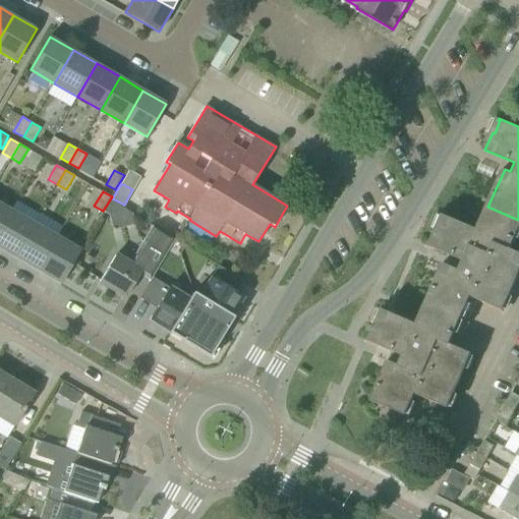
[(128,210),(110,199),(103,211),(110,214),(128,210)]
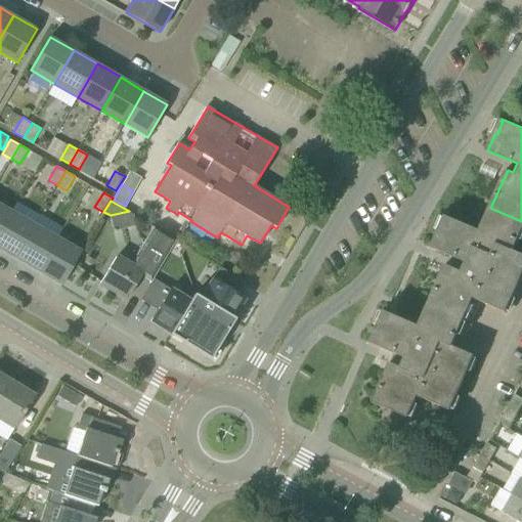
[(0,205),(0,231),(11,212),(0,205)]
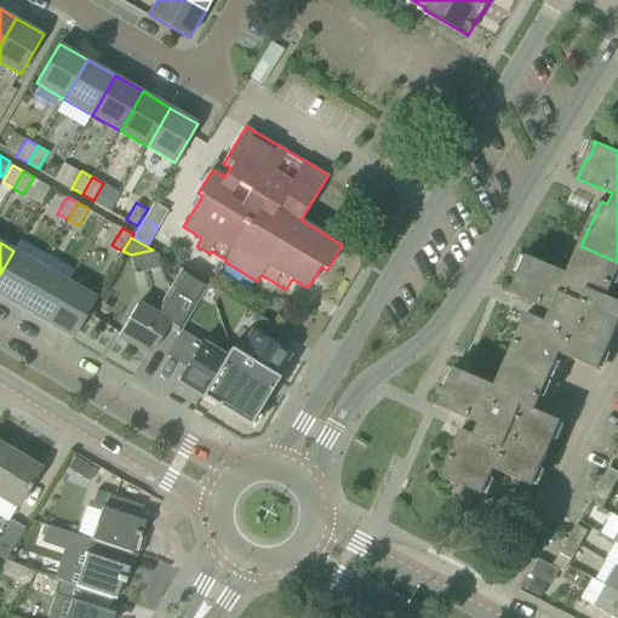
[(536,316),(528,313),(509,359),(561,382),(571,356),(601,370),(617,331),(617,299),(610,296),(617,276),(617,262),(581,246),(570,273),(528,255),(513,292),(541,304),(536,316)]
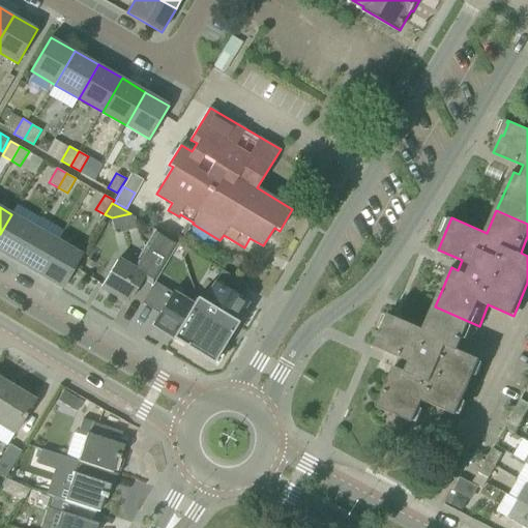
[(11,214),(0,234),(0,251),(17,260),(35,228),(11,214)]
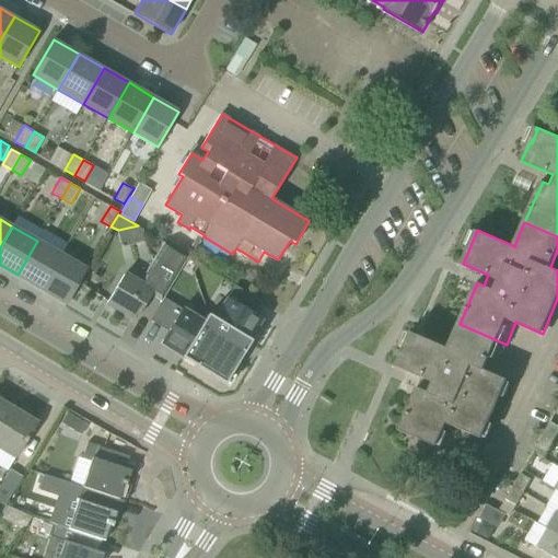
[(37,241),(18,275),(43,289),(62,255),(37,241)]
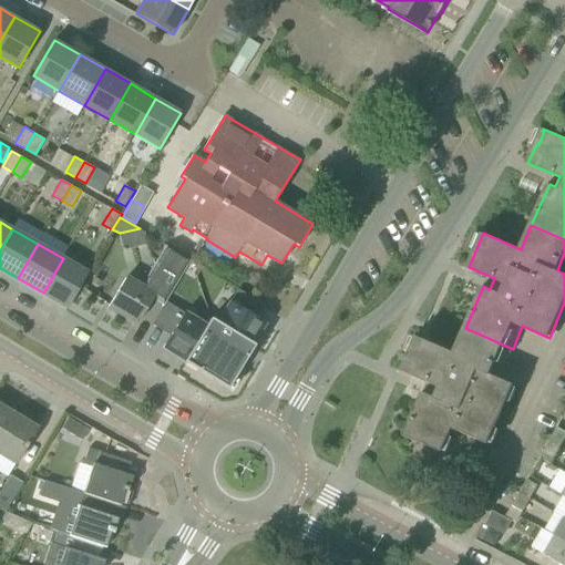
[(191,259),(166,245),(142,287),(126,278),(110,306),(139,324),(153,297),(165,304),(166,300),(191,259)]
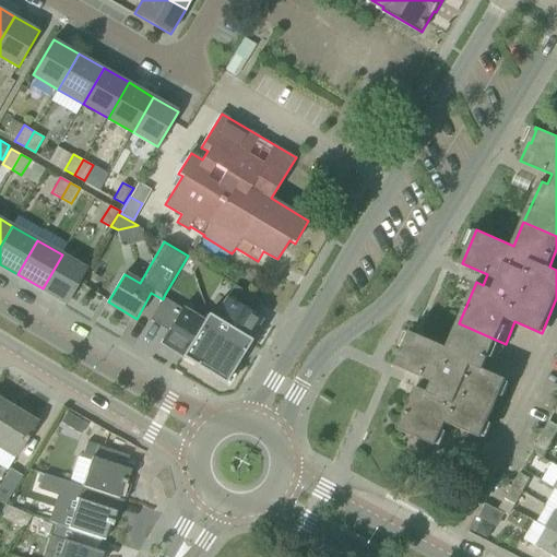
[(62,255),(43,288),(68,304),(87,270),(73,261),(79,251),(68,245),(62,255)]
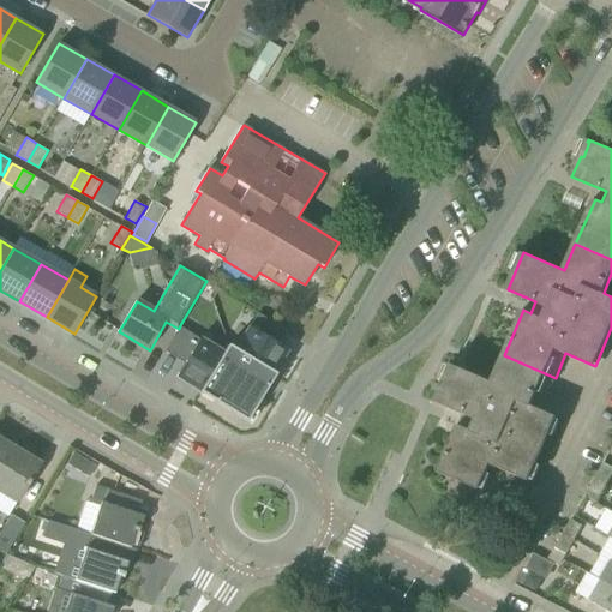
[(259,312),(237,349),(274,372),(288,349),(279,343),(287,330),(259,312)]
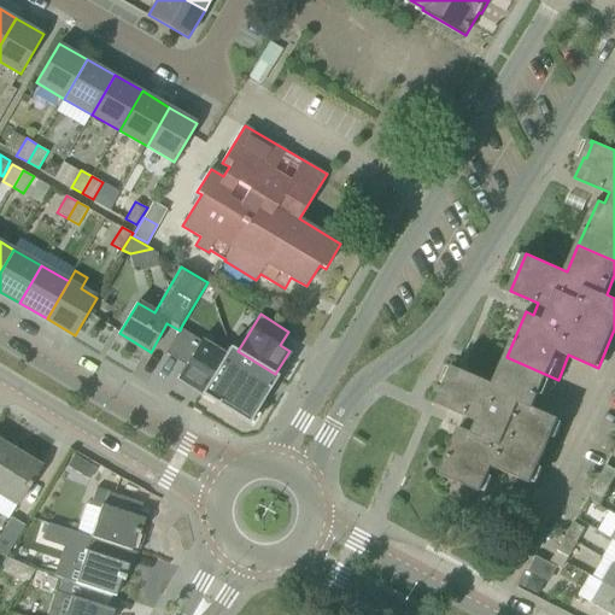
[(203,392),(226,353),(181,327),(180,331),(167,352),(187,364),(180,378),(203,392)]
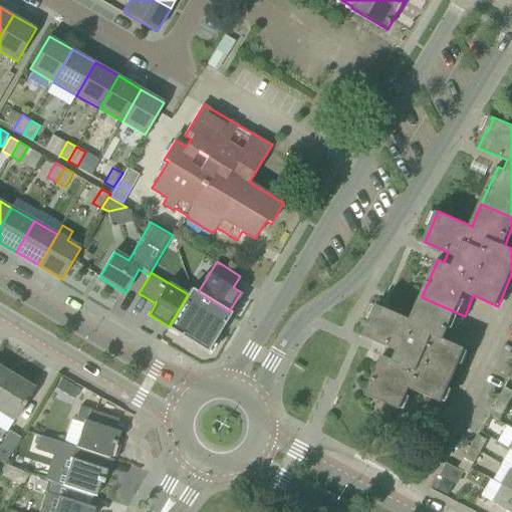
[(231,312),(229,311),(198,292),(192,288),(188,294),(169,326),(168,328),(197,346),(203,336),(213,342),(231,312)]
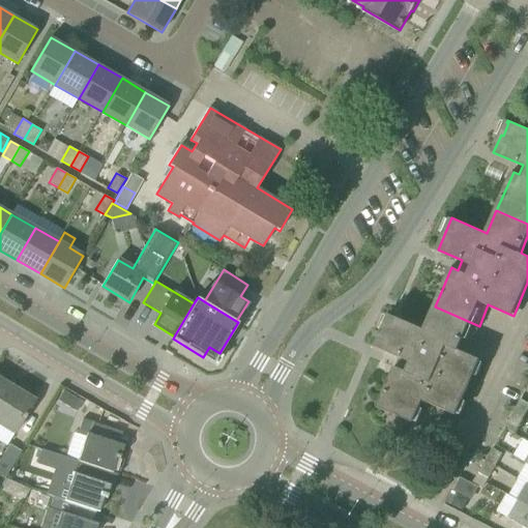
[(467,353),(479,326),(435,306),(426,329),(390,315),(376,347),(405,359),(401,369),(396,367),(378,407),(414,422),(424,400),(458,414),(481,359),(467,353)]
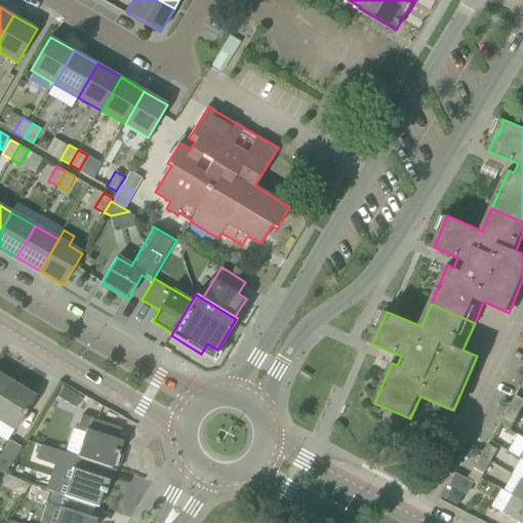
[(0,403),(13,381),(0,373),(0,403)]
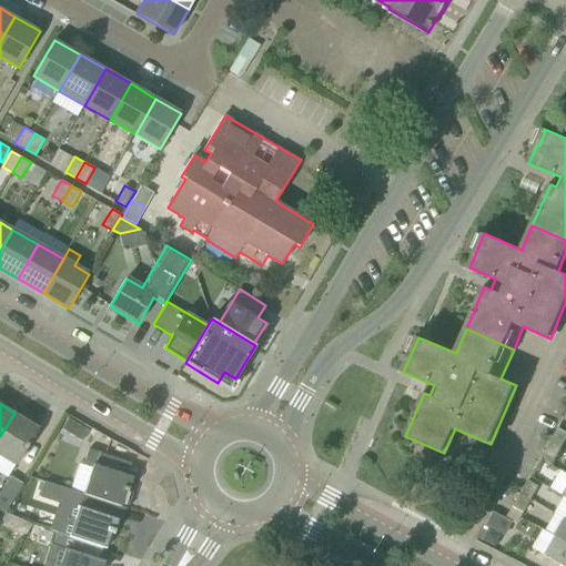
[(39,428),(14,413),(0,436),(0,452),(19,464),(39,428)]
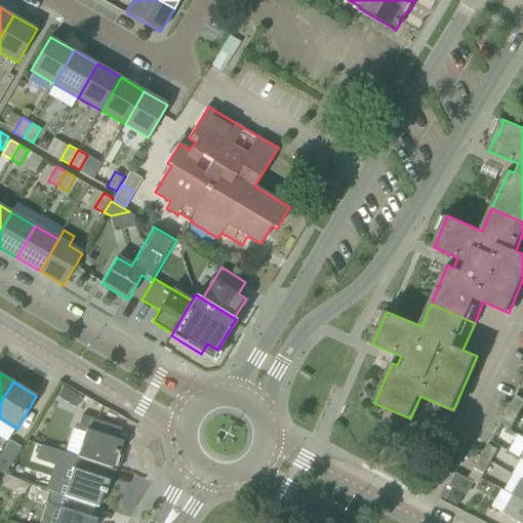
[(58,396),(77,407),(83,397),(65,386),(58,396)]
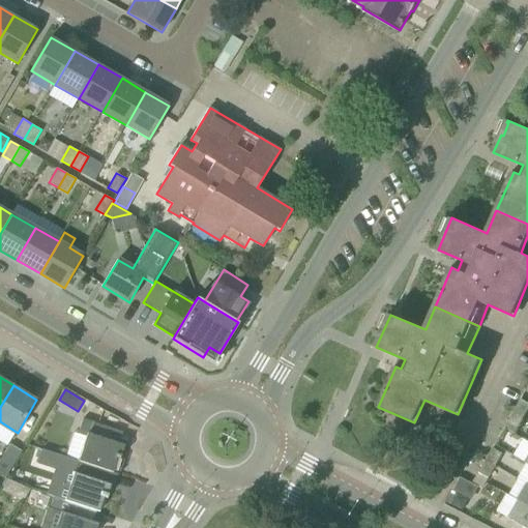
[(527,401),(523,399),(516,410),(525,416),(527,412),(527,401)]
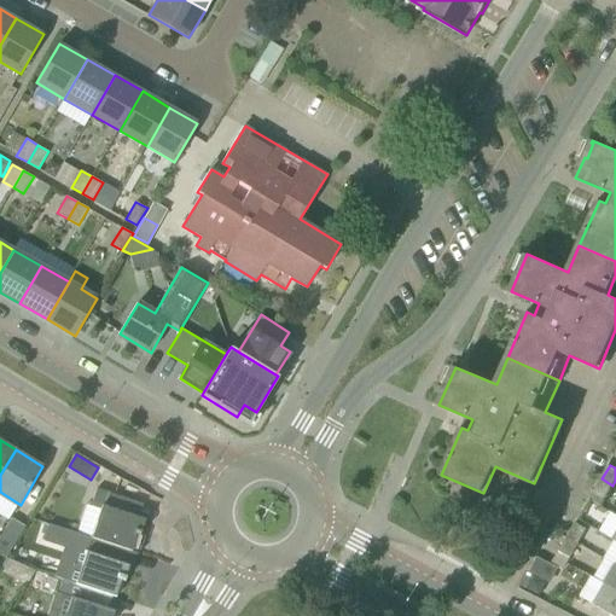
[(605,500),(612,486),(602,478),(593,493),(605,500)]
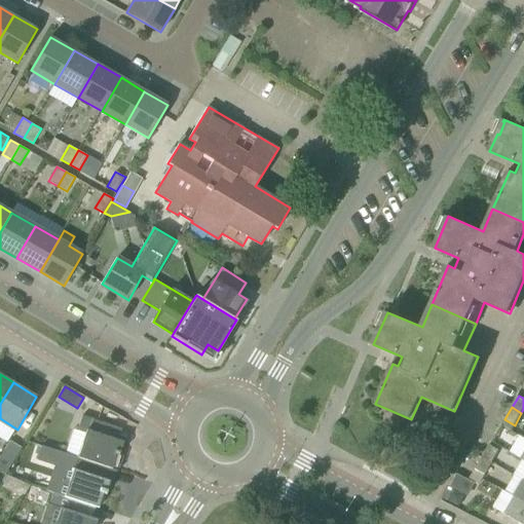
[(87,433),(79,456),(79,457),(100,463),(119,471),(123,455),(119,454),(124,441),(109,436),(113,425),(122,428),(122,427),(84,414),(79,429),(87,433)]
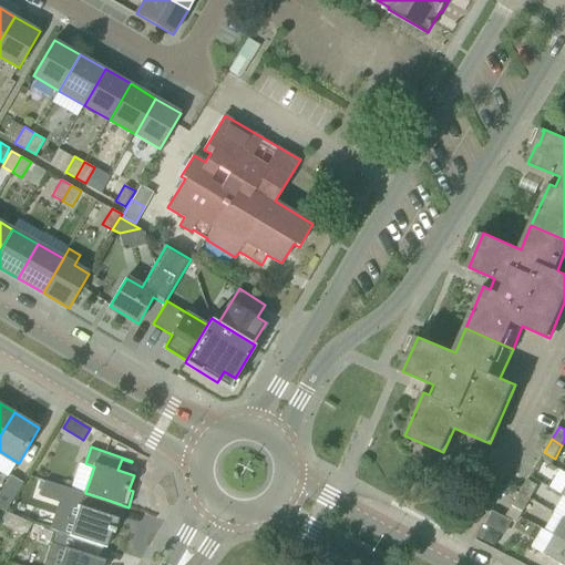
[(10,474),(0,492),(0,506),(7,511),(23,482),(10,474)]
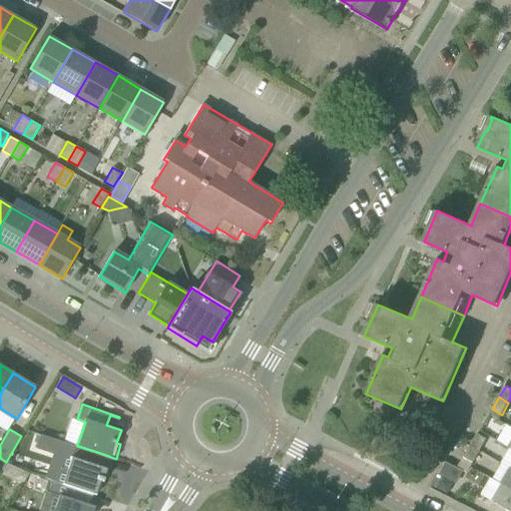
[(488,438),(479,433),(472,445),(481,450),(488,438)]
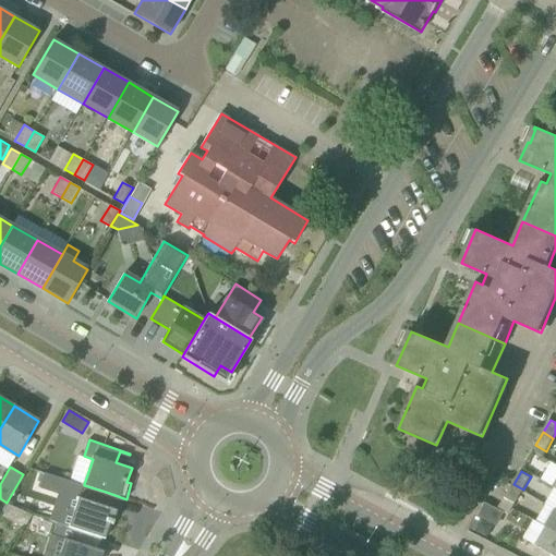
[(79,498),(70,526),(69,528),(92,534),(93,533),(106,539),(110,523),(113,524),(118,509),(103,504),(106,492),(84,485),(84,484),(70,480),(64,494),(79,498)]
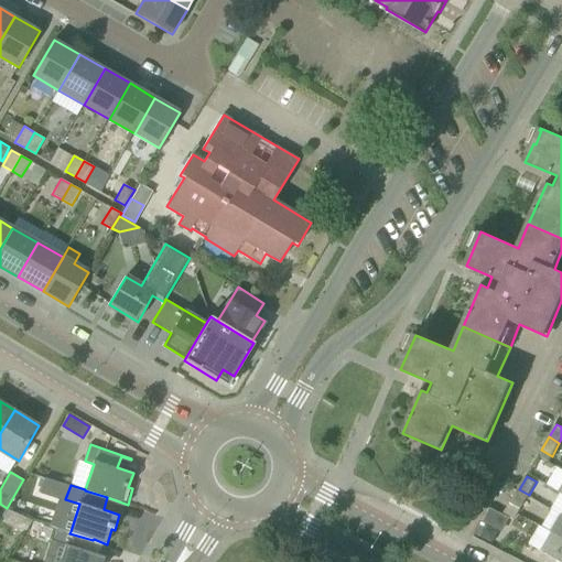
[(522,508),(529,495),(519,489),(511,501),(522,508)]
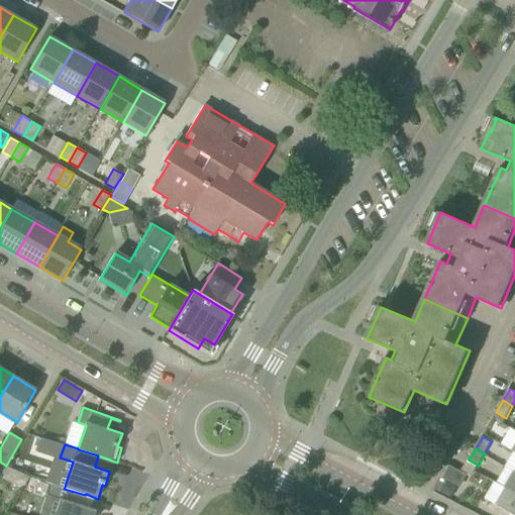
[(29,477),(5,466),(0,476),(0,477),(24,488),(29,477)]
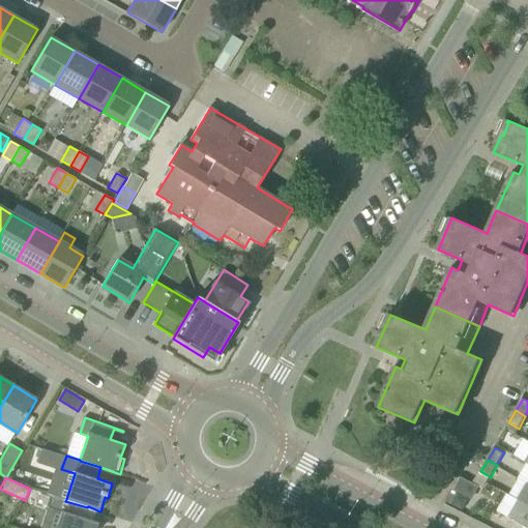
[(84,518),(87,507),(65,501),(66,499),(61,497),(54,495),(50,507),(62,511),(56,527),(96,527),(98,523),(84,518)]
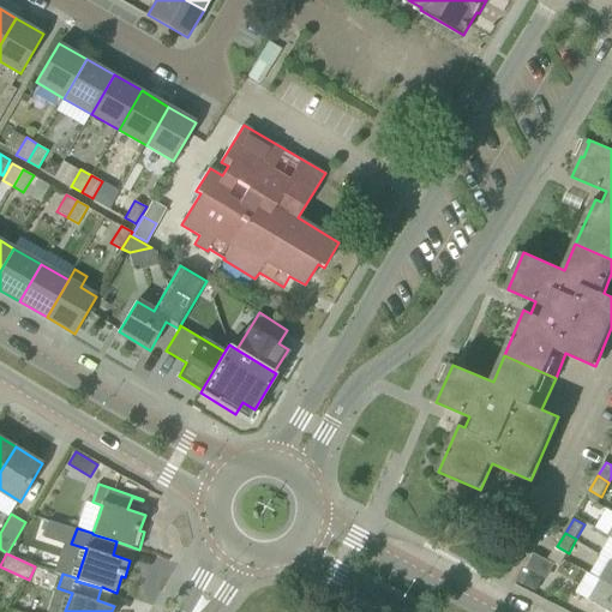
[(611,585),(604,581),(593,600),(604,606),(600,611),(611,611),(611,585)]
